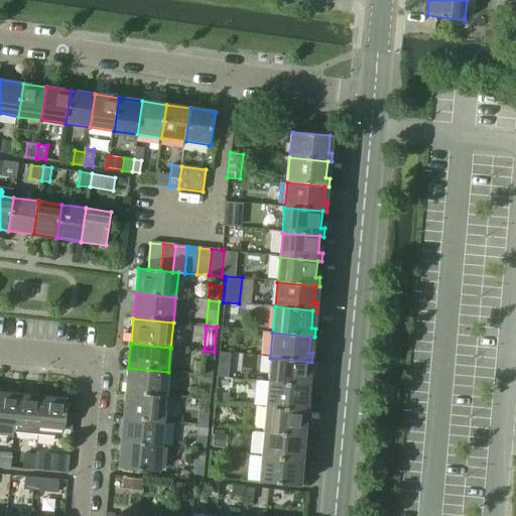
[(270,358),(268,382),(305,386),(309,386),(310,378),(306,377),(307,362),(270,358)]
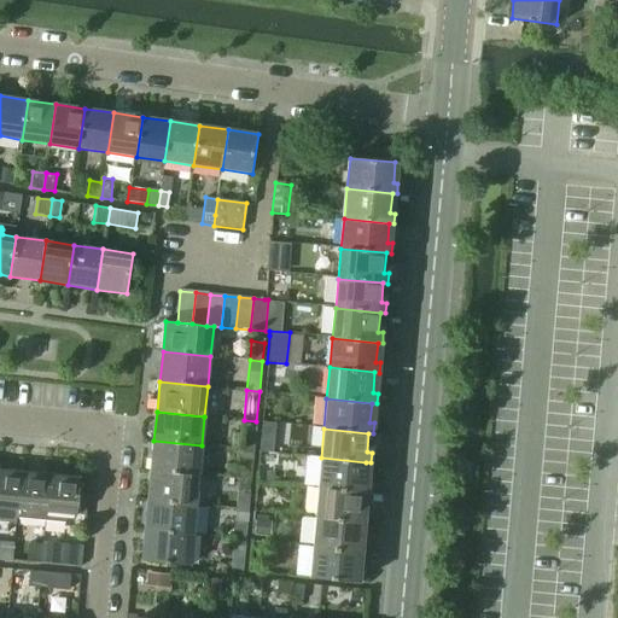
[(153,441),(151,471),(198,476),(202,445),(153,441)]
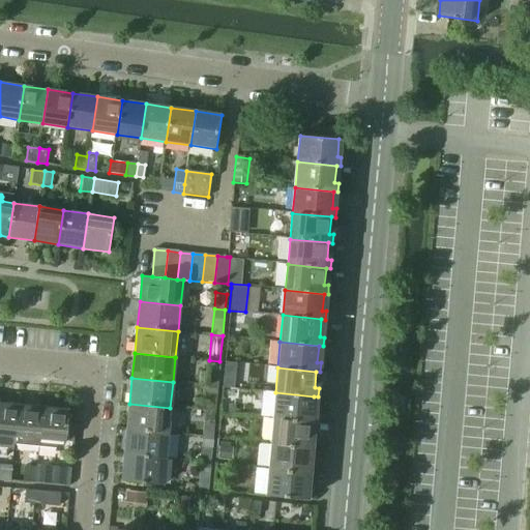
[(223,378),(222,387),(233,388),(234,378),(223,378)]
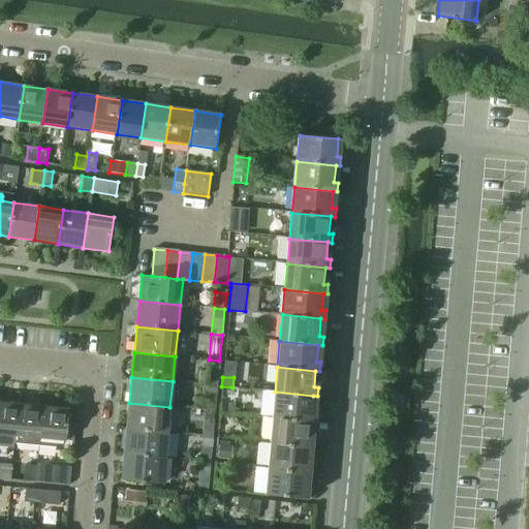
[(207,384),(204,410),(214,411),(217,385),(207,384)]
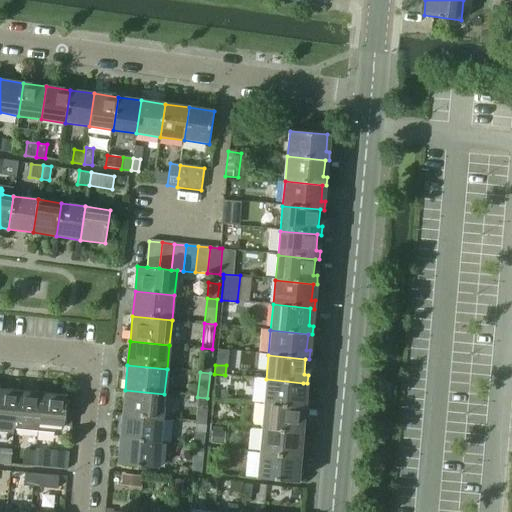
[(266,379),(263,405),(301,409),(304,409),(305,400),(301,400),(303,383),(266,379)]
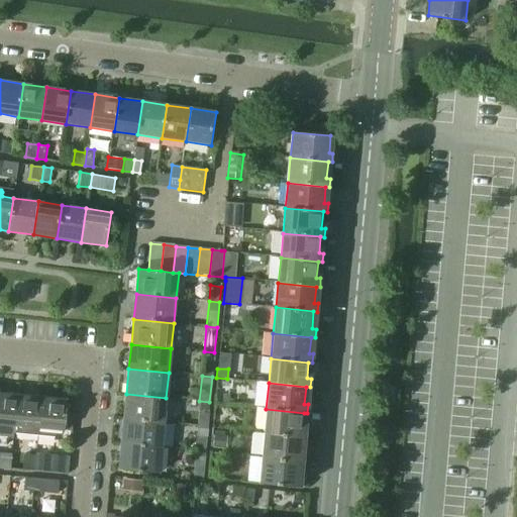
[(0,425),(14,427),(13,433),(14,433),(17,395),(0,392),(0,425)]
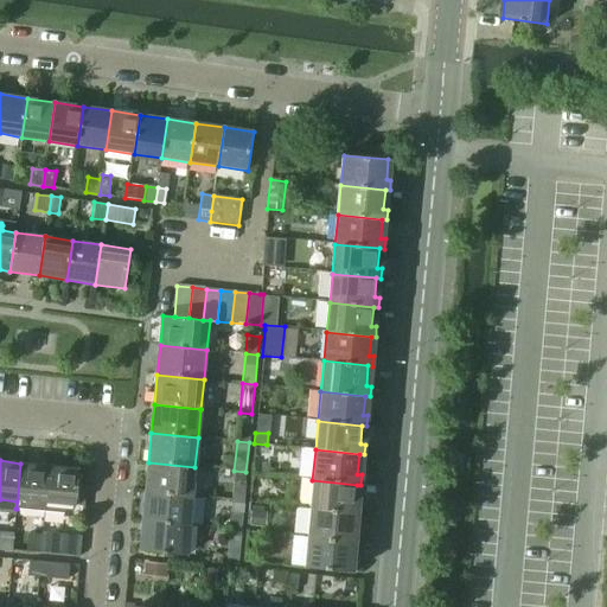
[(148,462),(145,492),(192,497),(195,467),(148,462)]
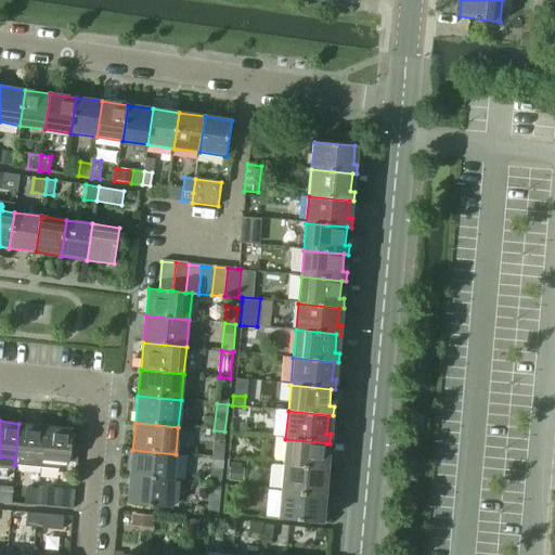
[(44,426),(18,424),(15,465),(41,468),(44,426)]
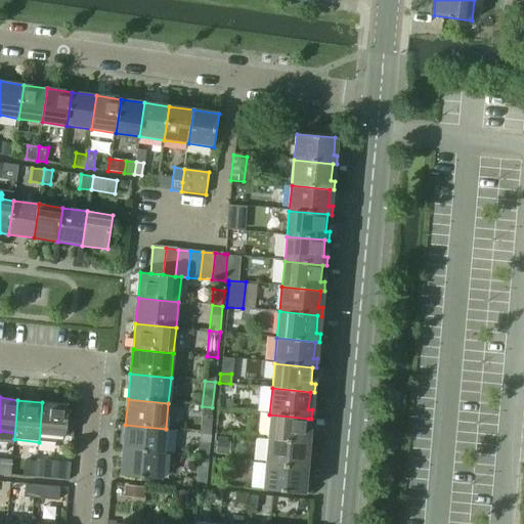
[(49,443),(56,437),(64,438),(68,404),(42,402),(39,442),(49,443)]
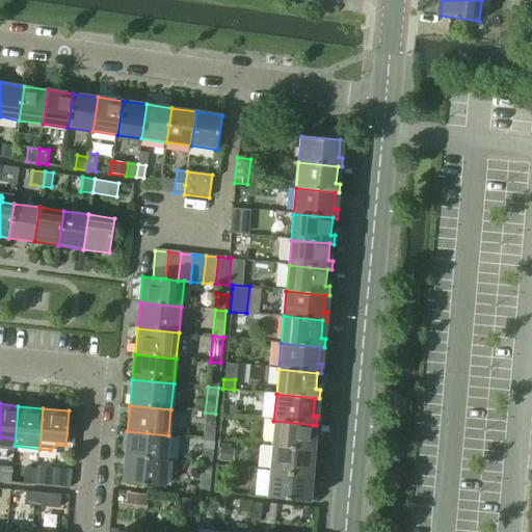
[(273,421),(271,446),(310,450),(314,450),(315,441),(311,441),(313,425),(273,421)]
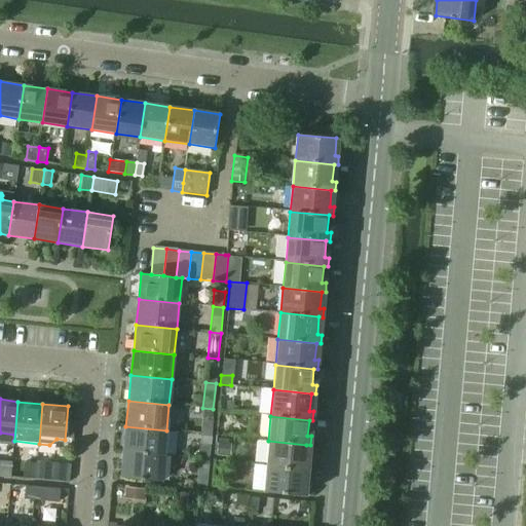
[(202,418),(200,433),(211,434),(213,419),(202,418)]
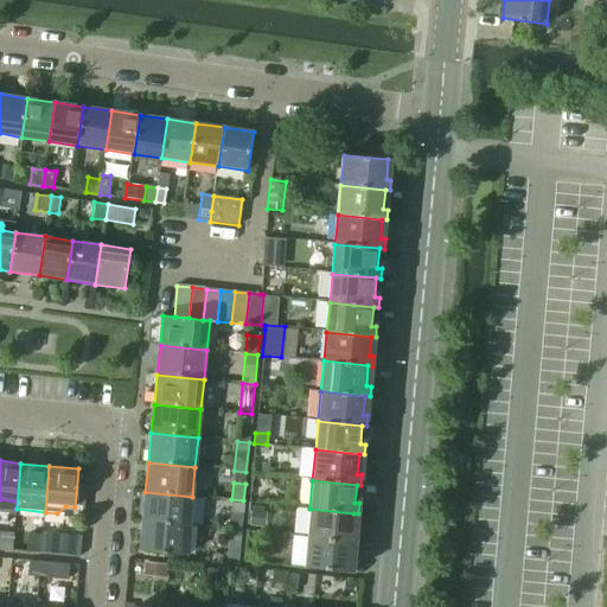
[(145,492),(142,521),(189,525),(192,497),(145,492)]
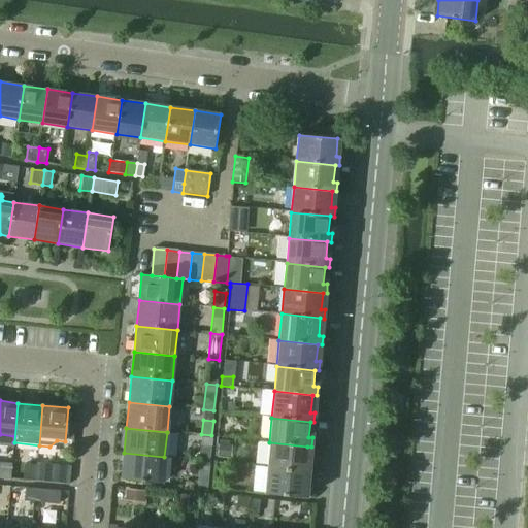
[(200,438),(198,461),(208,462),(211,439),(200,438)]
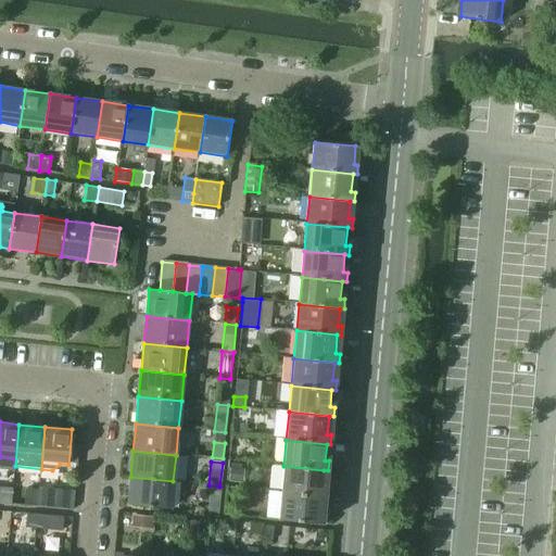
[(283,466),(280,492),(321,496),(326,497),(327,488),(323,488),(324,470),(283,466)]
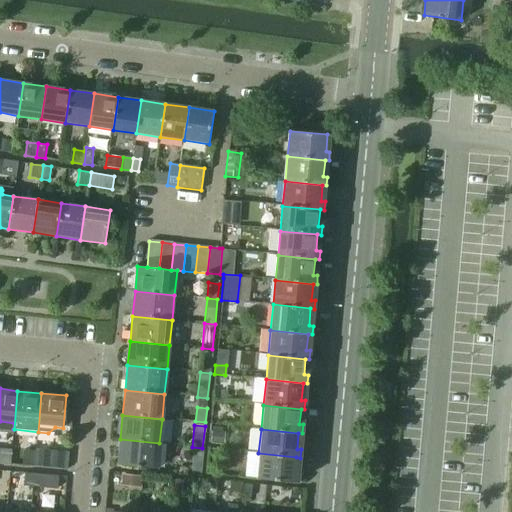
[(211,431),(210,443),(223,444),(224,432),(211,431)]
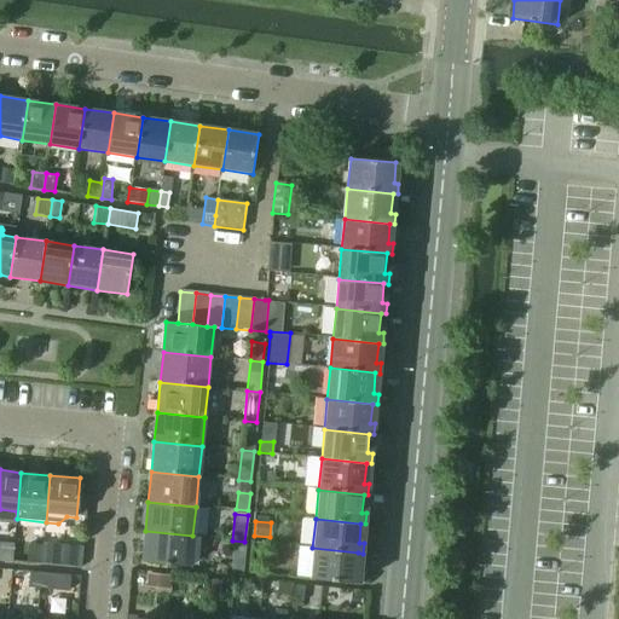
[(192,536),(145,531),(142,562),(190,567),(192,536)]
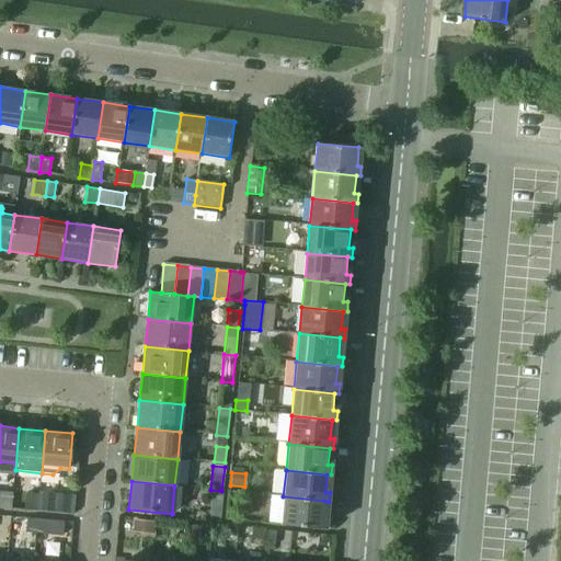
[(64,513),(65,501),(66,494),(38,492),(37,510),(64,513)]
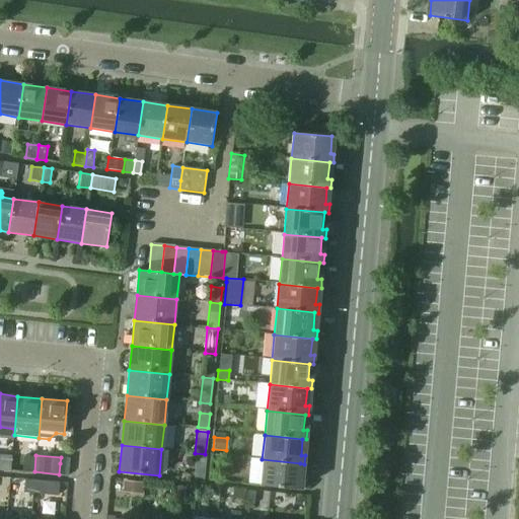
[(33,472),(35,457),(23,456),(21,471),(33,472)]
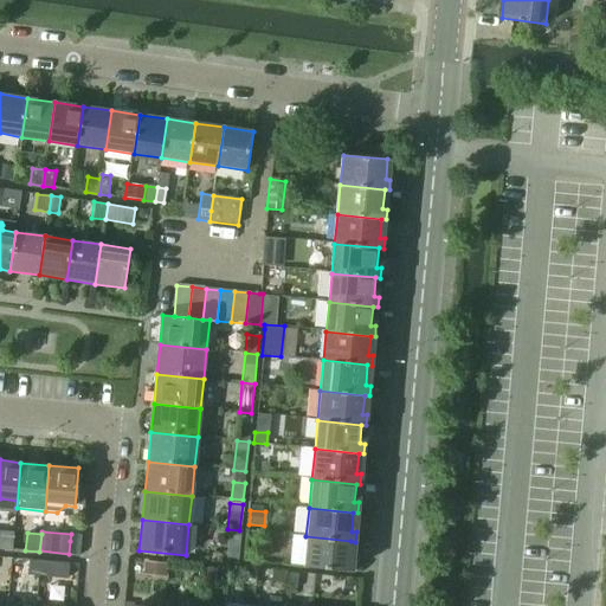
[(305,536),(303,567),(352,572),(353,562),(348,561),(350,541),(305,536)]
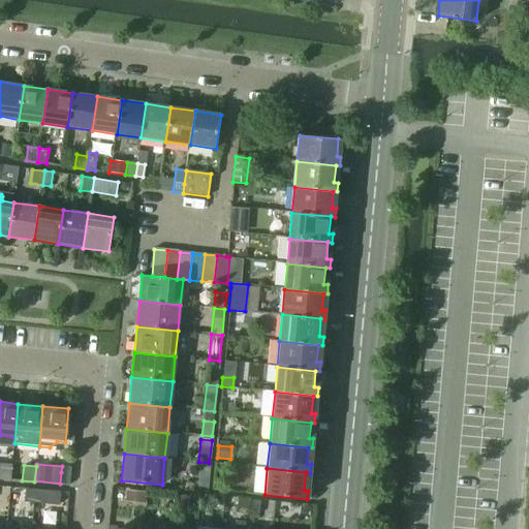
[(198,471),(197,487),(207,488),(209,472),(198,471)]
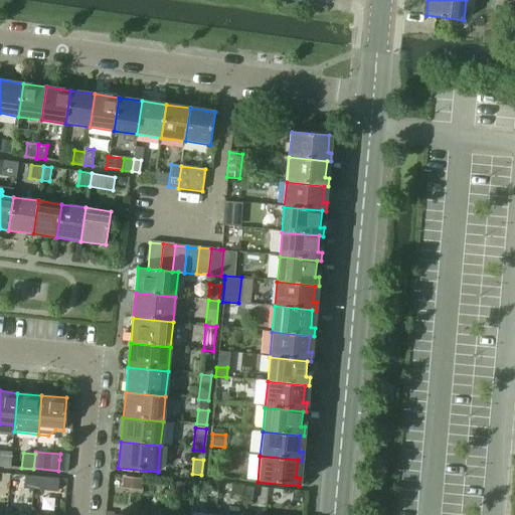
[(108,475),(108,481),(122,482),(122,489),(142,491),(143,479),(125,477),(126,476),(108,475)]
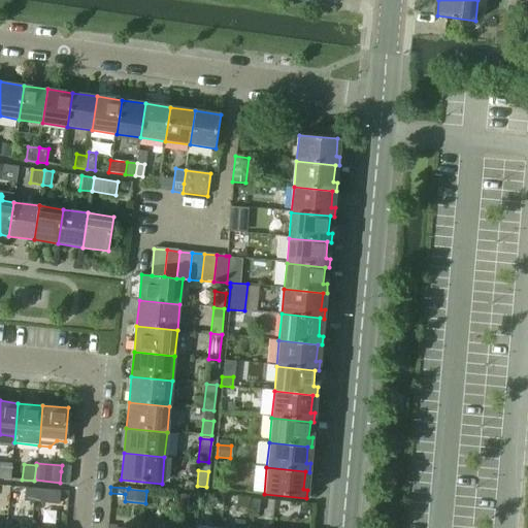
[(24,500),(33,501),(35,489),(25,488),(24,500)]
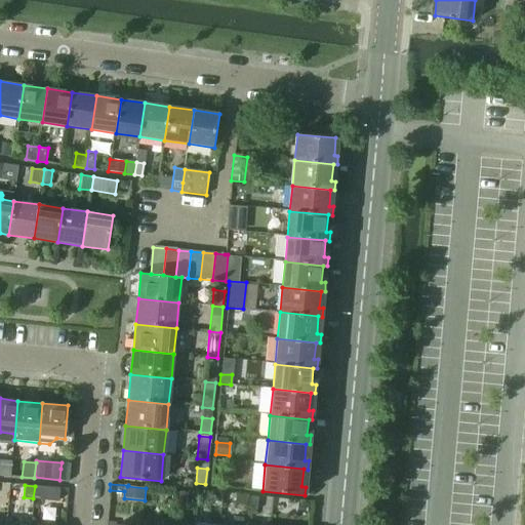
[(35,486),(33,498),(57,500),(59,488),(35,486)]
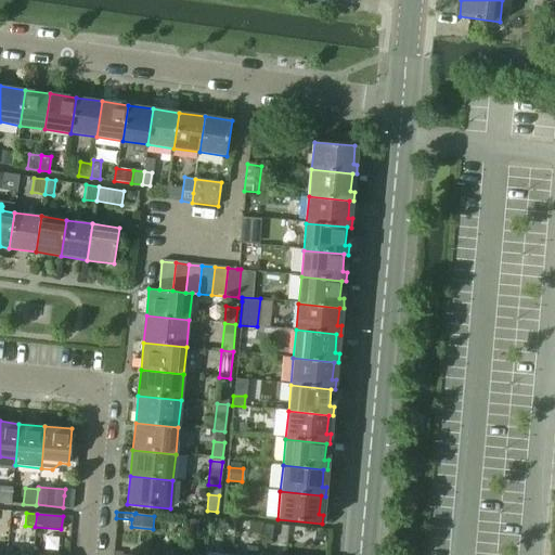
[(182,518),(180,532),(194,534),(195,520),(182,518)]
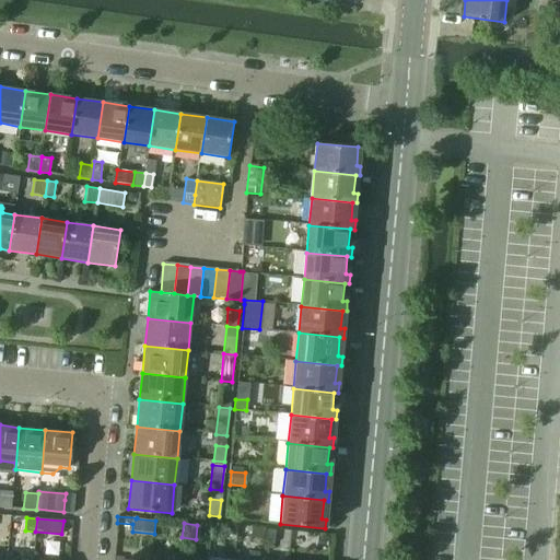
[(264,529),(263,544),(273,545),(275,531),(264,529)]
